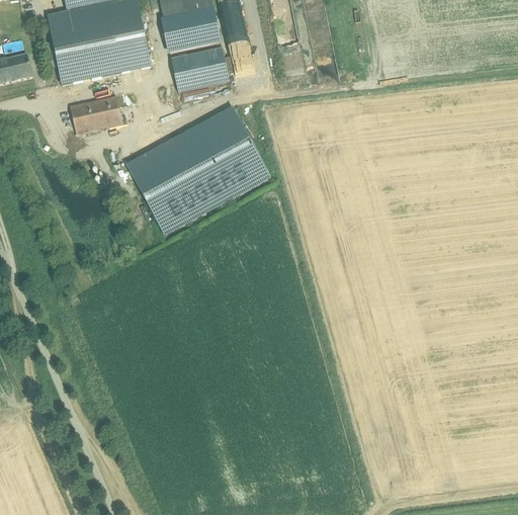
[(152,66),(138,0),(114,0),(68,11),(48,15),(53,40),(58,66),(62,85),(152,66)]
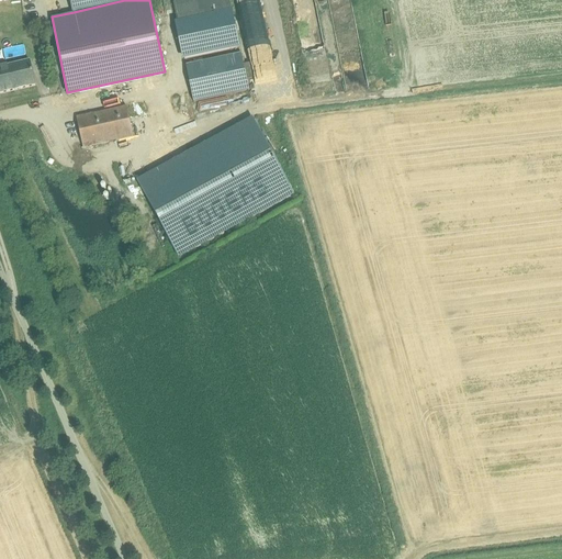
[(70,0),(72,10),(121,0),(70,0)]
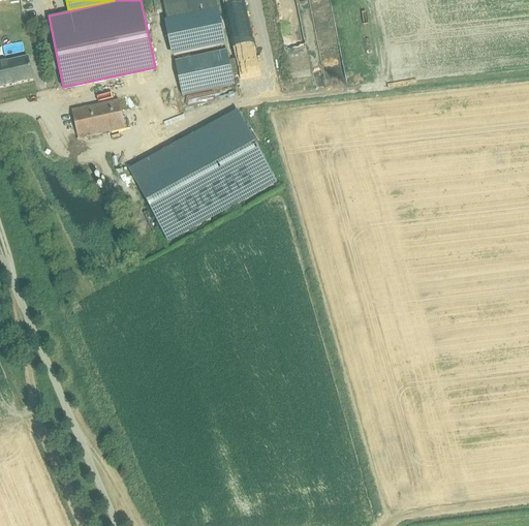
[(218,6),(164,18),(172,54),(226,42),(218,6)]
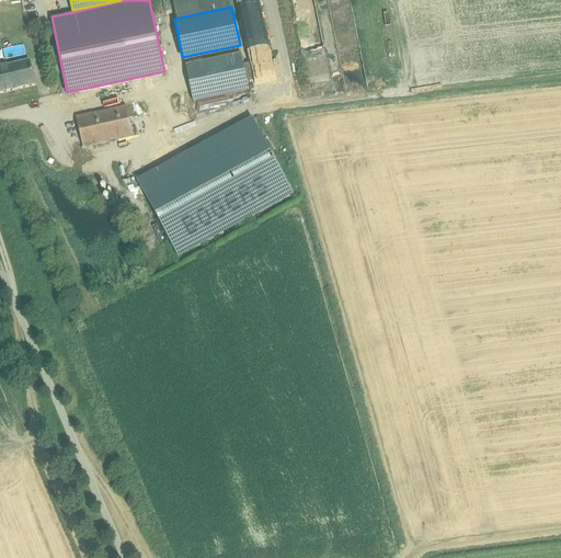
[(339,14),(328,14),(329,37),(340,37),(339,14)]
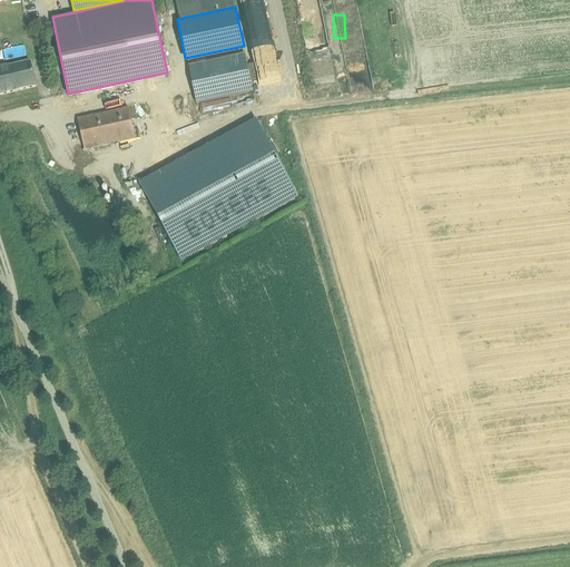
[(57,74),(64,72),(58,45),(51,47),(57,74)]
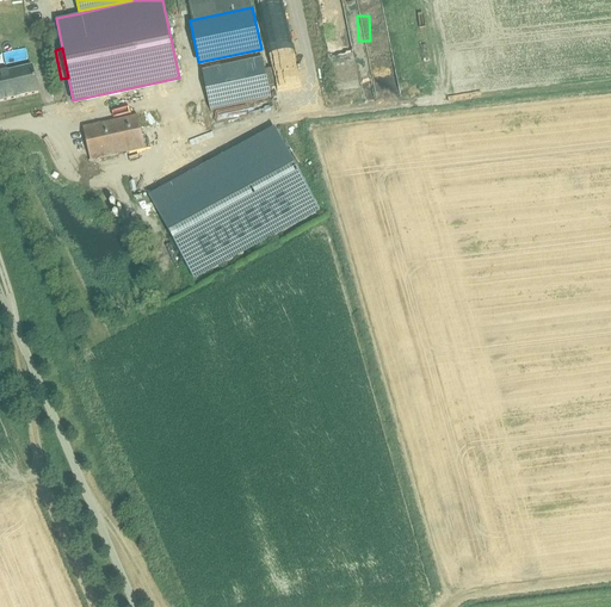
[(210,109),(271,95),(269,84),(275,82),(271,67),(264,68),(261,55),(202,68),(210,109)]
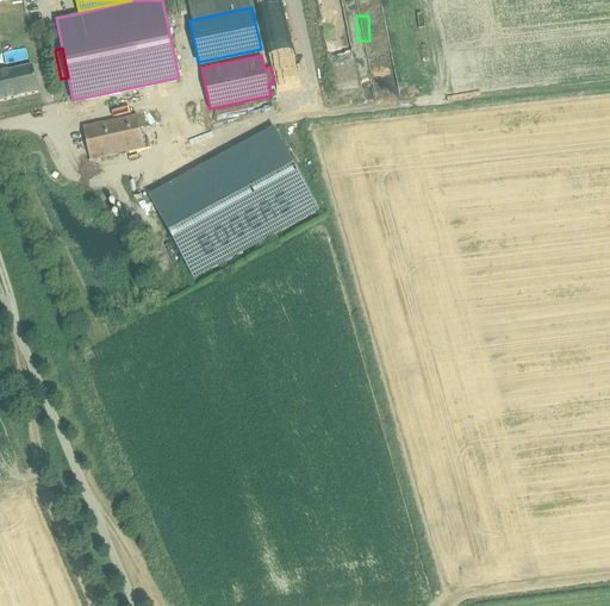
[(349,60),(352,81),(362,80),(360,58),(349,60)]
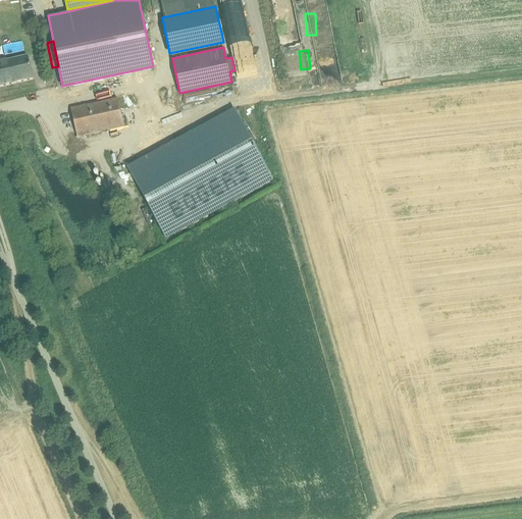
[(0,84),(10,83),(33,76),(28,54),(0,60),(0,84)]
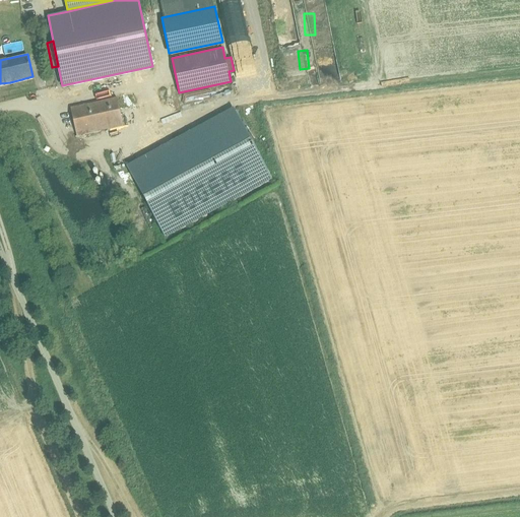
[(296,54),(278,57),(280,70),(298,68),(296,54)]
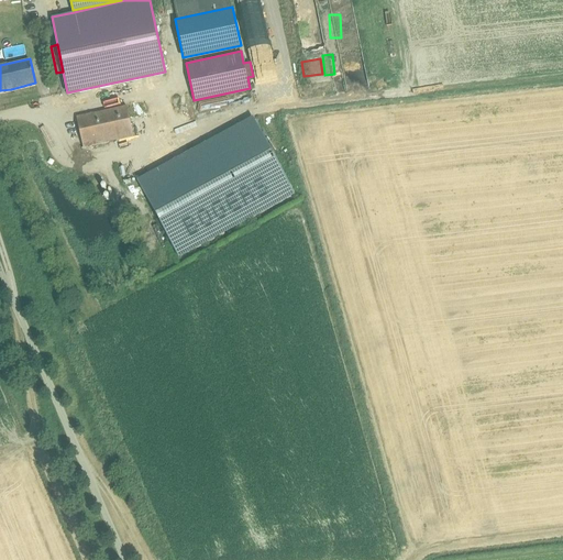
[(355,67),(343,67),(343,81),(356,81),(355,67)]
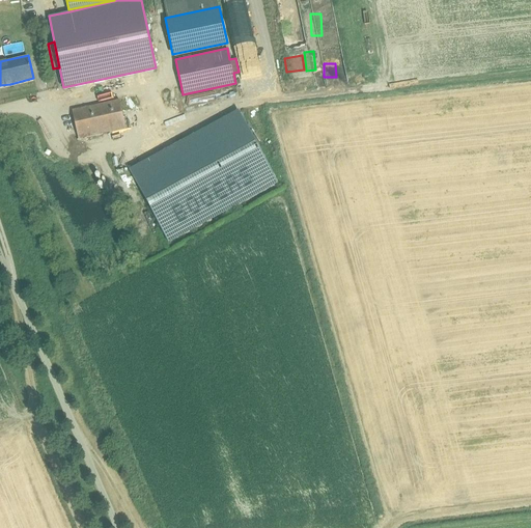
[(137,82),(65,96),(76,147),(147,133),(137,82)]
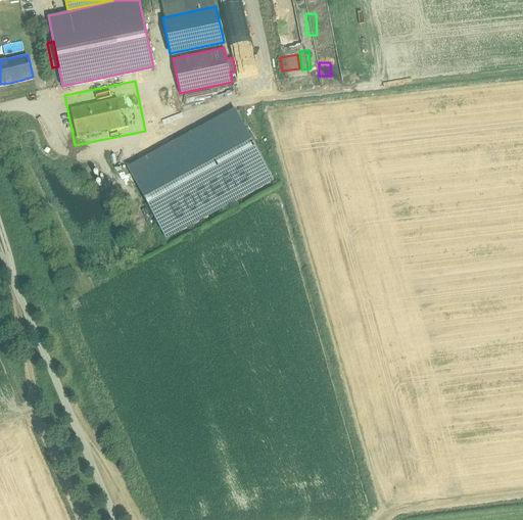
[(235,107),(127,166),(167,237),(274,179),(235,107)]
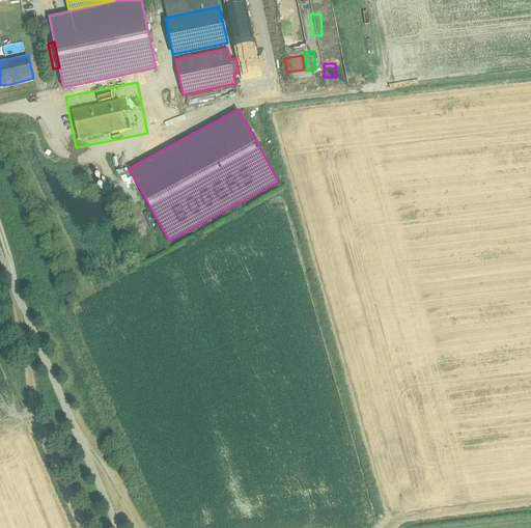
[(141,204),(138,205),(129,211),(136,226),(148,220),(141,204)]
